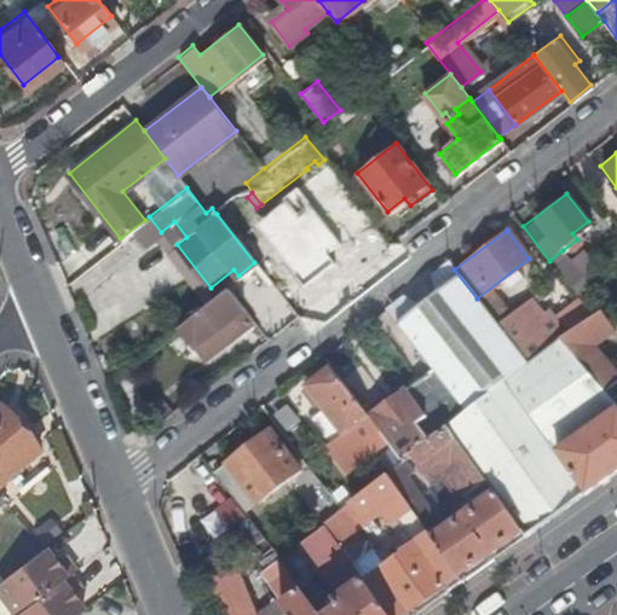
[(569,259),(563,250),(549,261),(572,290),(597,272),(581,250),(569,259)]
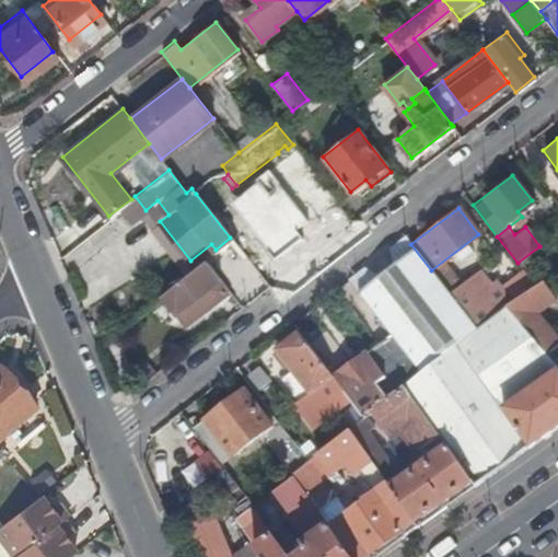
[(379,274),(362,266),(347,278),(388,331),(419,370),(457,343),(476,327),(451,294),(431,270),(410,244),(403,234),(390,245),(393,262),(379,274)]
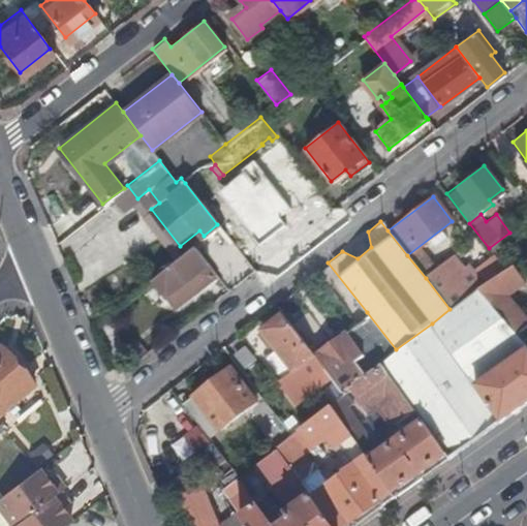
[(173,305),(215,273),(194,246),(152,278),(173,305)]
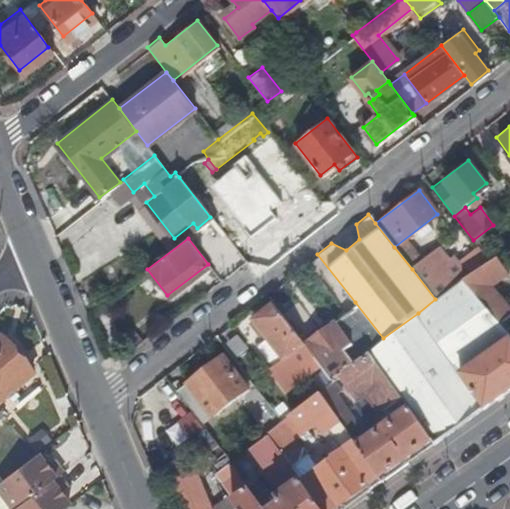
[(439,249),(412,269),(435,299),(462,280),(462,279),(439,249)]
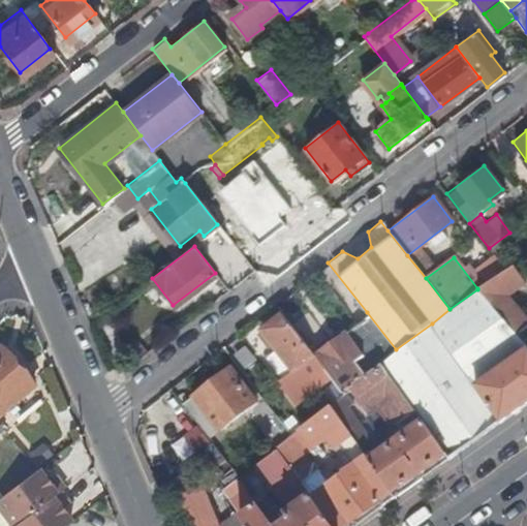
[(521,268),(518,263),(506,270),(477,288),(477,289),(517,334),(526,326),(526,318),(505,294),(525,280),(518,270),(521,268)]
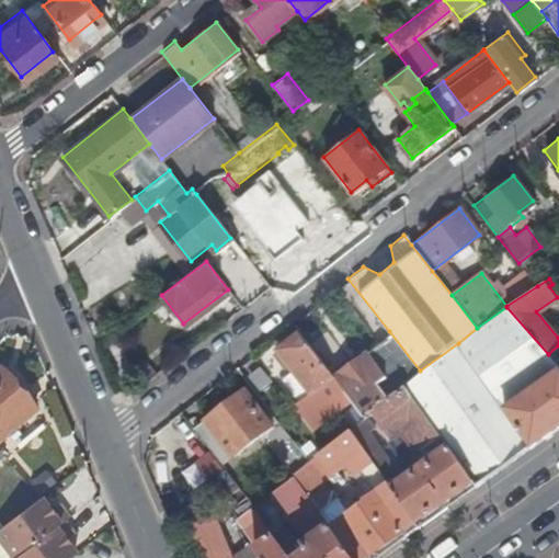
[(546,371),(556,363),(548,354),(506,307),(477,328),(458,343),(503,407),(543,379),(539,374),(546,371)]
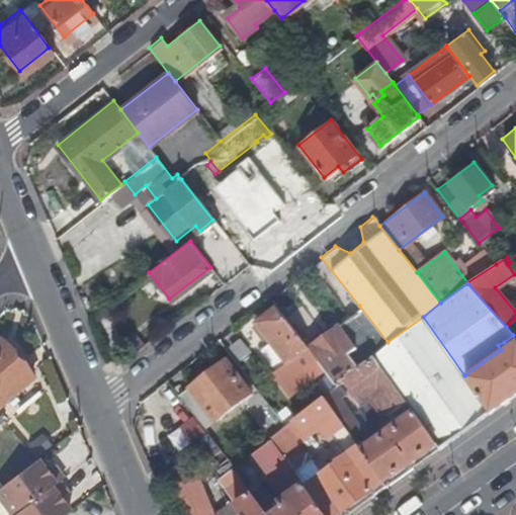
[(255,321),(285,360),(306,344),(274,306),(255,321)]
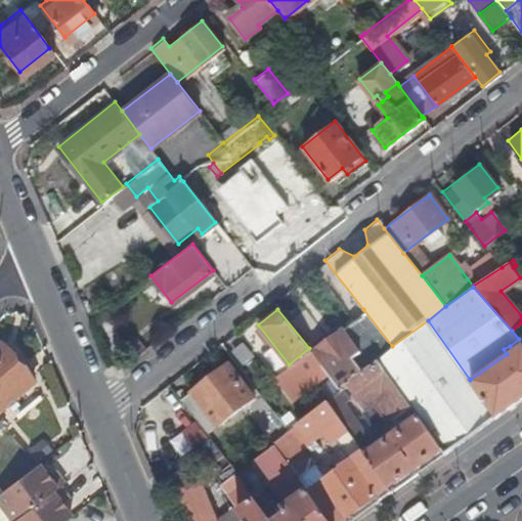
[(363,309),(310,350),(320,363),(339,386),(340,385),(344,382),(376,358),(392,346),(363,309)]
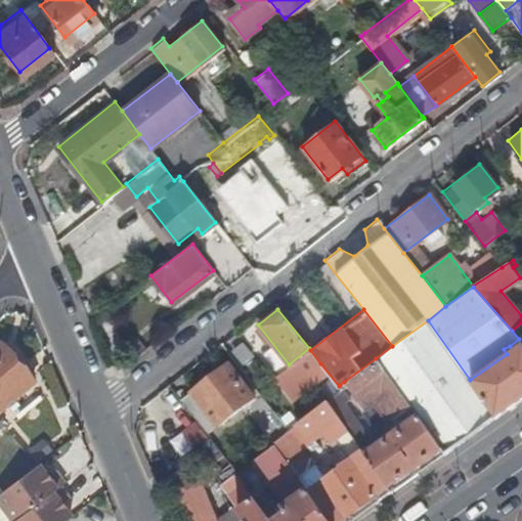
[(113,329),(105,316),(95,322),(102,335),(113,329)]
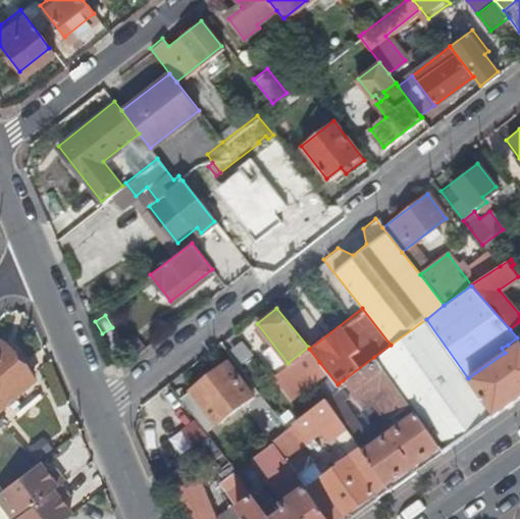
[(391,345),(374,357),(408,404),(417,416),(440,450),(492,413),(468,378),(426,319),(391,345)]
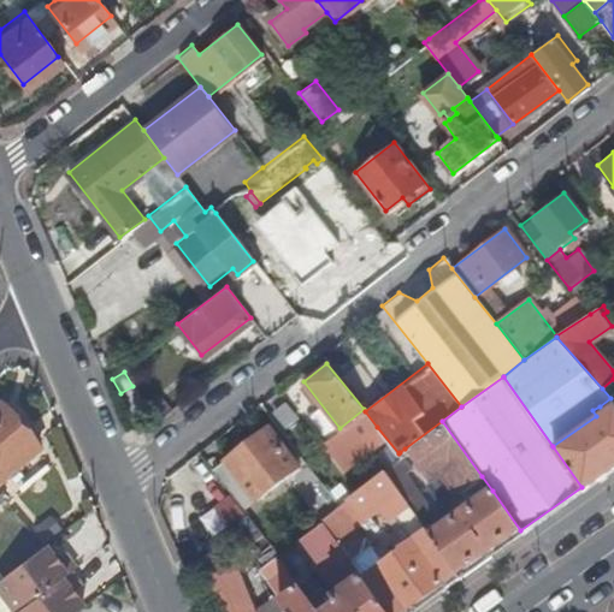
[(600,406),(613,425),(613,402),(610,398),(600,406)]
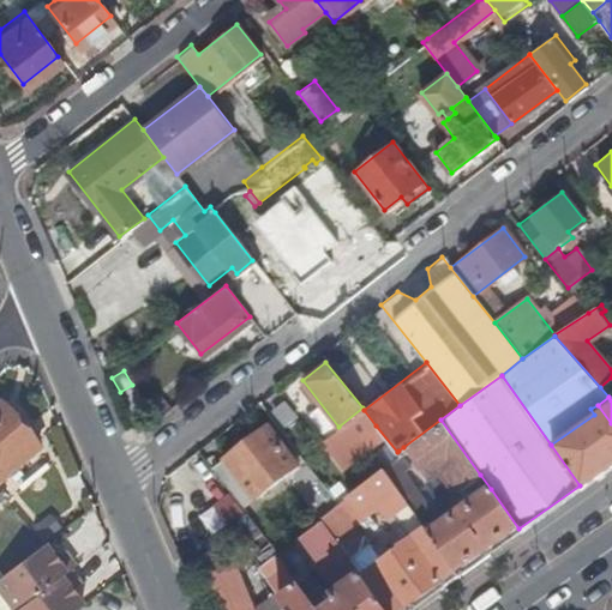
[(0,473),(35,445),(0,402),(0,473)]
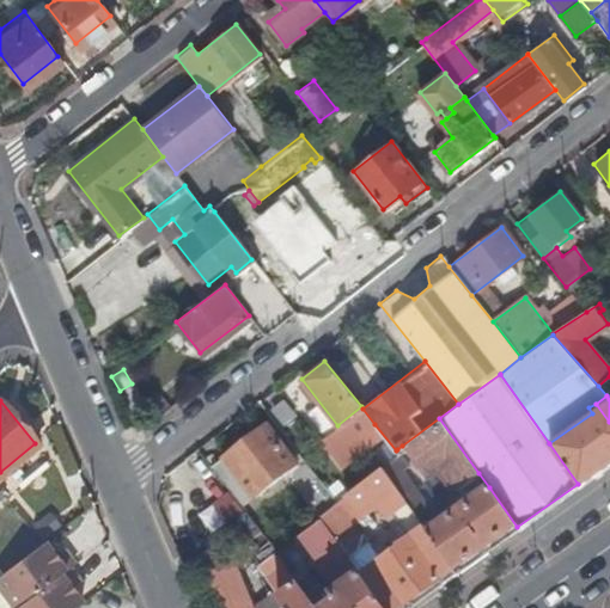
[(609,459),(609,422),(596,404),(589,407),(592,413),(549,443),(578,484),(609,459)]
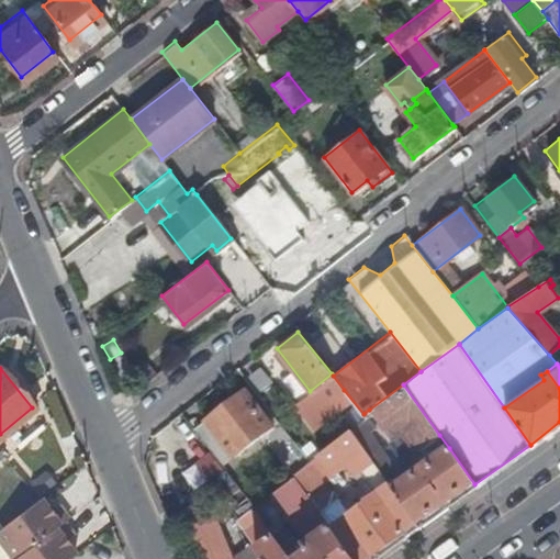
[(418,450),(439,435),(403,384),(369,410),(391,439),(400,433),(412,449),(418,450)]
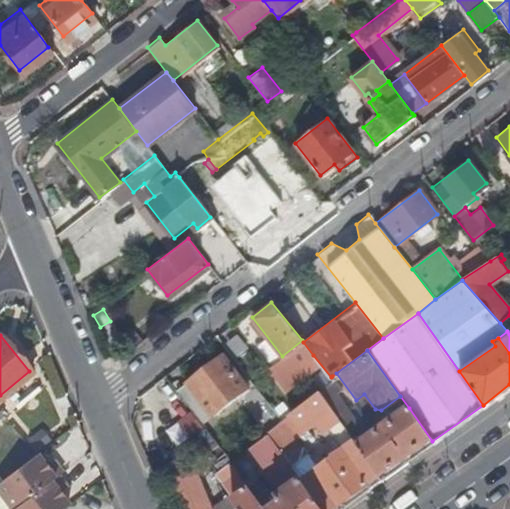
[(221,354),(175,389),(200,420),(245,385),(221,354)]
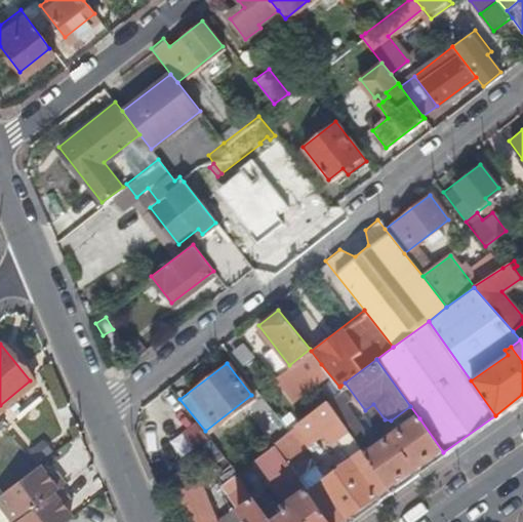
[(365,410),(345,383),(340,386),(350,398),(345,402),(376,449),(390,440),(389,437),(398,430),(400,432),(419,418),(410,406),(391,420),(385,419),(373,404),(365,410)]
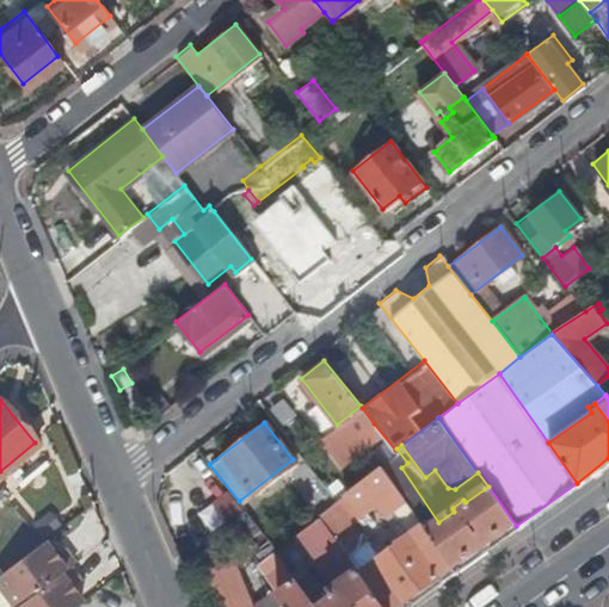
[(407,463),(397,448),(395,450),(397,452),(387,459),(380,465),(454,570),(516,526),(488,487),(466,502),(463,500),(453,508),(454,512),(438,522),(401,468),(407,463)]
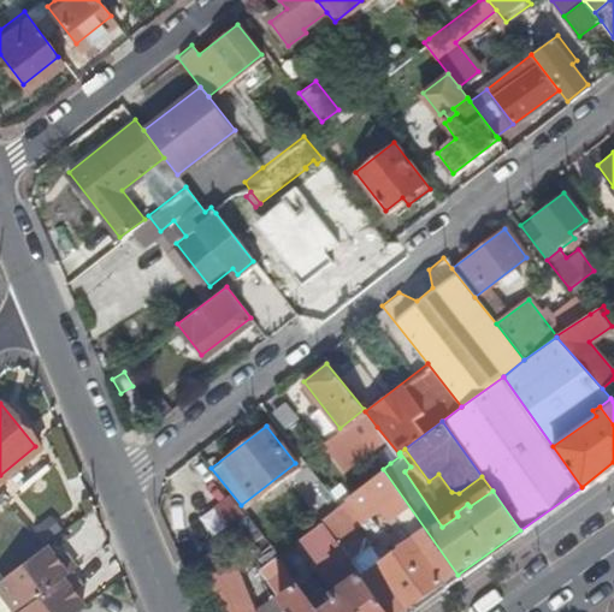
[(369,542),(349,557),(387,611),(405,611),(458,575),(383,469),(338,504),(322,517),(330,529),(355,511),(361,520),(384,503),(408,536),(379,557),(369,542)]
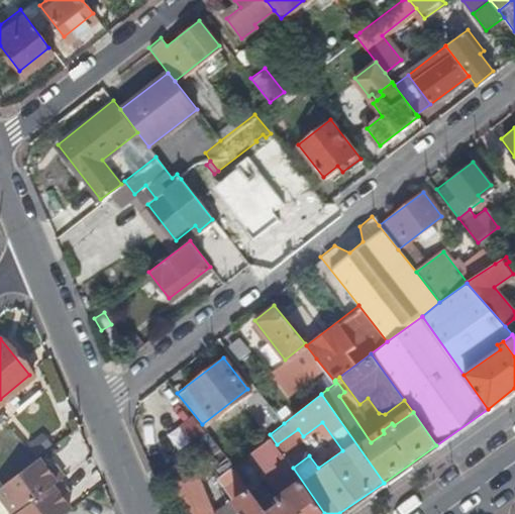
[(298,429),(277,444),(293,468),(309,455),(318,468),(342,450),(322,422),(303,436),(298,429)]
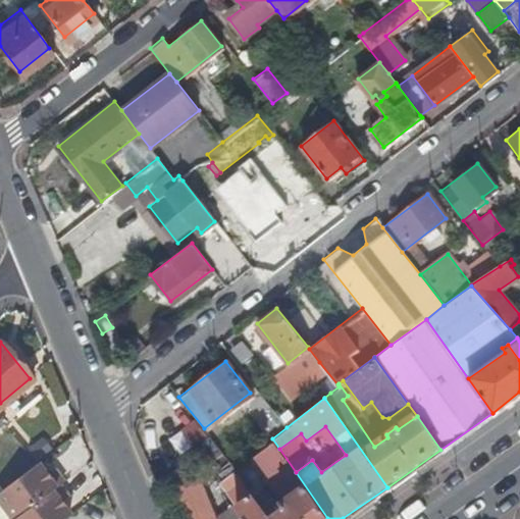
[(198,440),(224,474),(231,469),(234,467),(207,433),(198,440)]
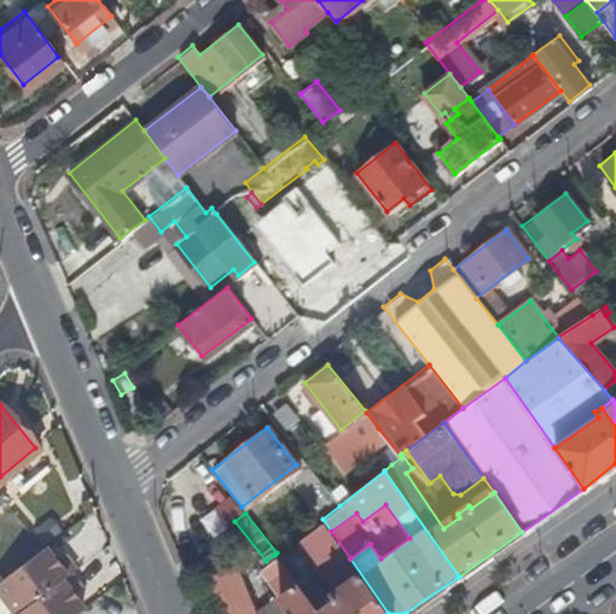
[(320,613),(317,613),(274,555),(266,561),(256,568),(275,595),(284,607),(289,613),(388,613),(350,559),(331,531),(323,519),(296,538),(336,592),(332,595),(337,602),(320,613)]
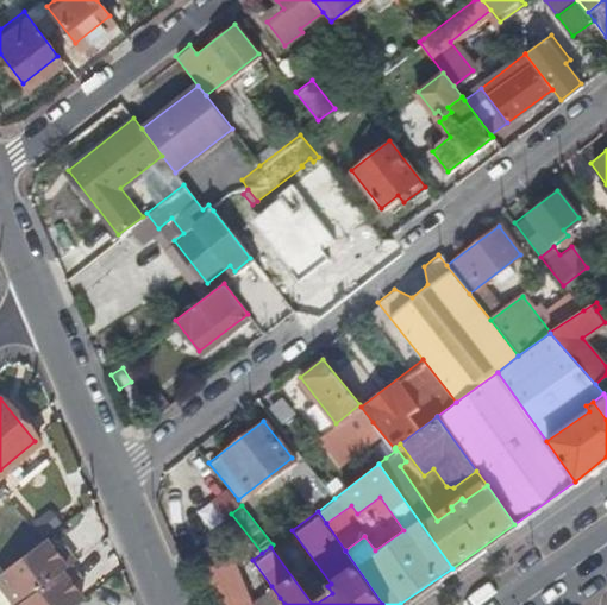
[(51,522),(45,515),(35,523),(41,530),(51,522)]
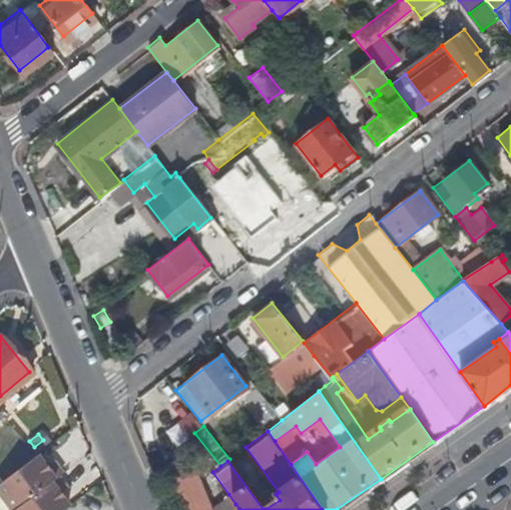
[(43,465),(33,452),(0,477),(0,496),(9,507),(55,474),(59,471),(51,459),(43,465)]
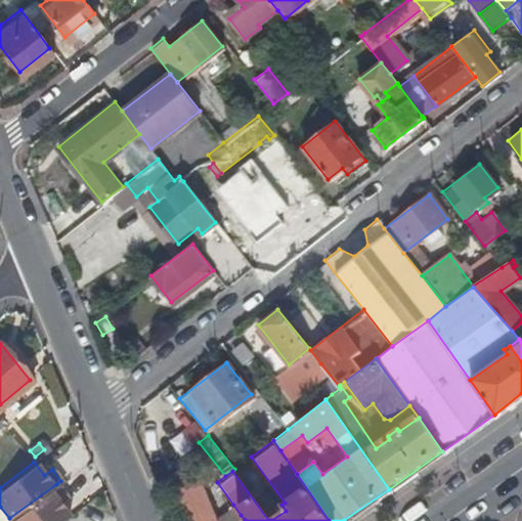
[(181,520),(232,520),(241,515),(233,505),(214,519),(190,463),(163,474),(181,520)]
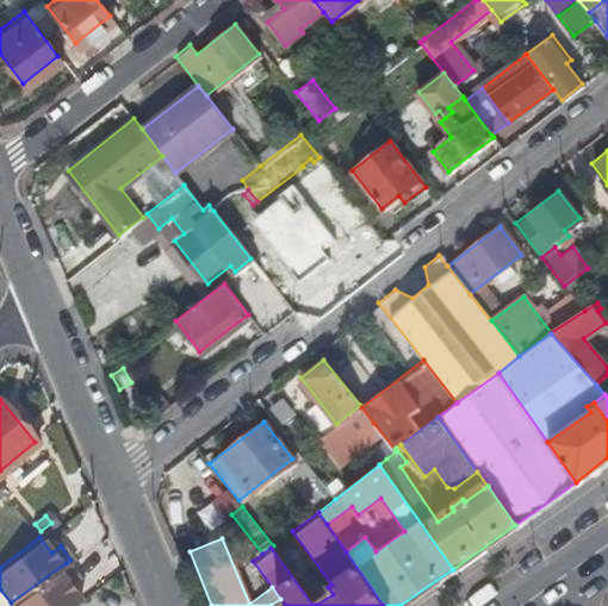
[(76,578),(66,563),(11,603),(12,604),(8,605),(67,605),(78,599),(67,585),(76,578)]
